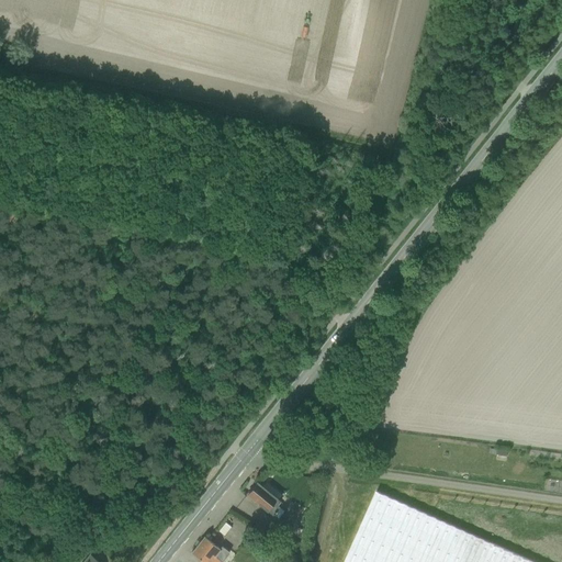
[(257,483),(247,494),(272,515),(279,507),(276,505),(279,501),(257,483)]
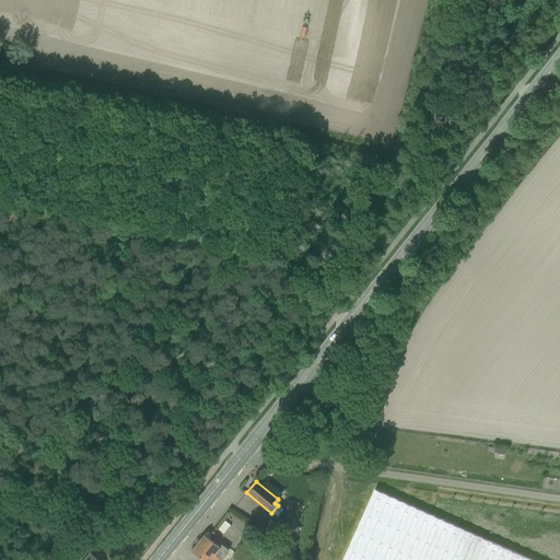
[(533,559),(375,490),(342,559),(533,559)]
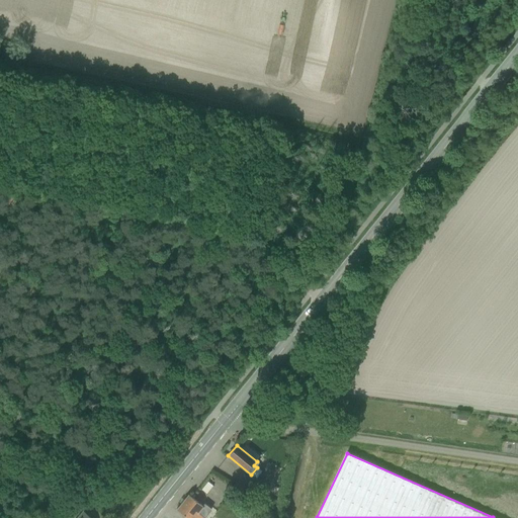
[(201,490),(206,494),(212,486),(207,482),(201,490)]
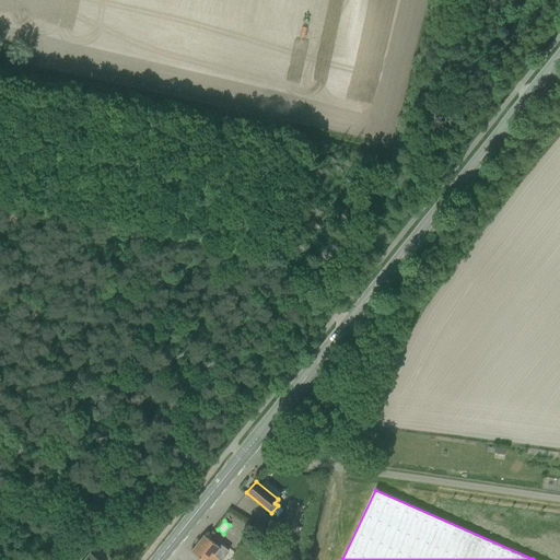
[(295,547),(299,541),(288,534),(283,539),(295,547)]
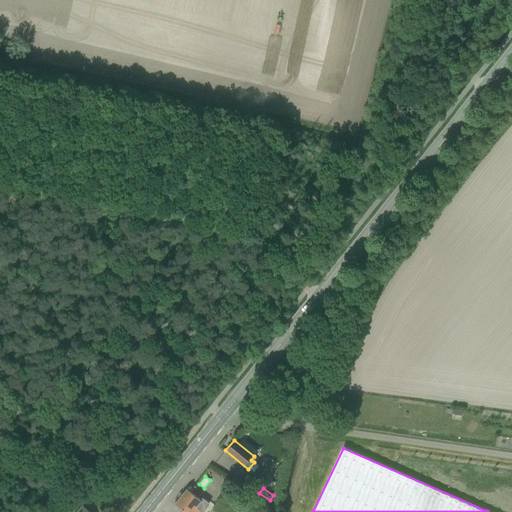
[(175,503),(174,503),(184,511),(201,511),(202,511),(195,506),(200,500),(186,489),(175,503)]
